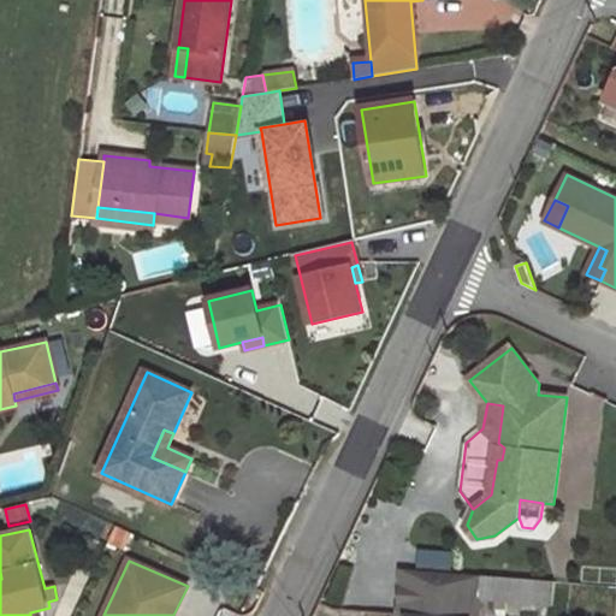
[(552,605),(555,581),(403,569),(398,615),(402,615),(404,615),(478,615),(479,599),(496,600),(496,608),(507,609),(508,602),(552,605)]
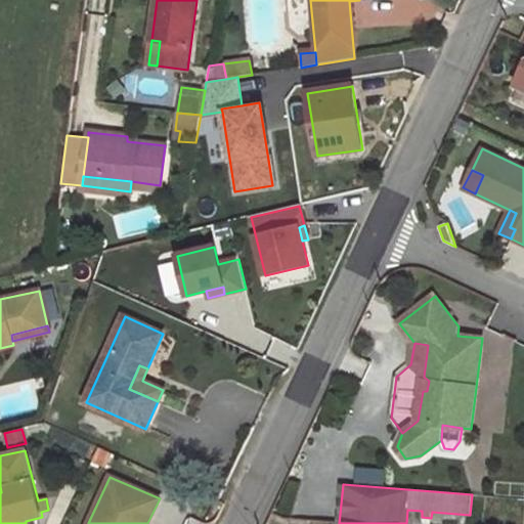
All buildings are outlined.
